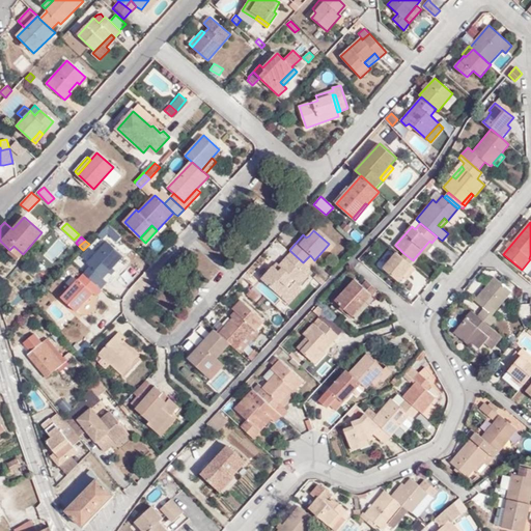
[(427,252),(434,245),(431,243),(429,241),(418,254),(420,256),(425,250),(427,252)]
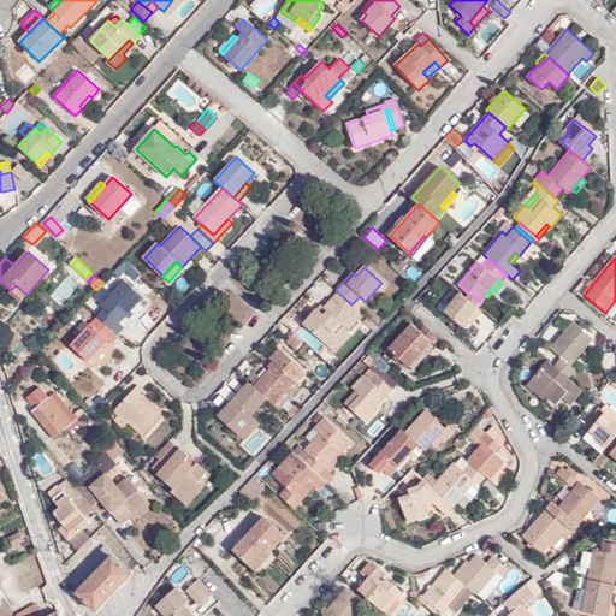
[(101,306),(105,311),(98,318),(117,336),(124,329),(119,324),(128,314),(131,311),(143,298),(125,280),(101,306)]
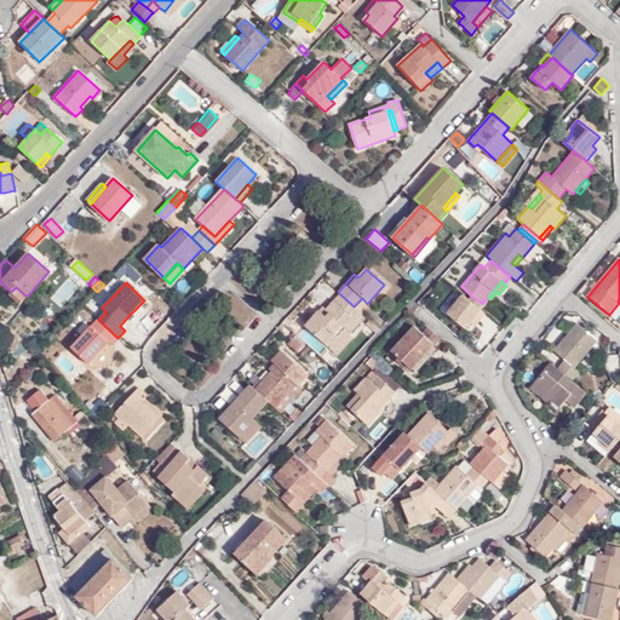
[(27,297),(16,287),(11,292),(23,302),(27,297)]
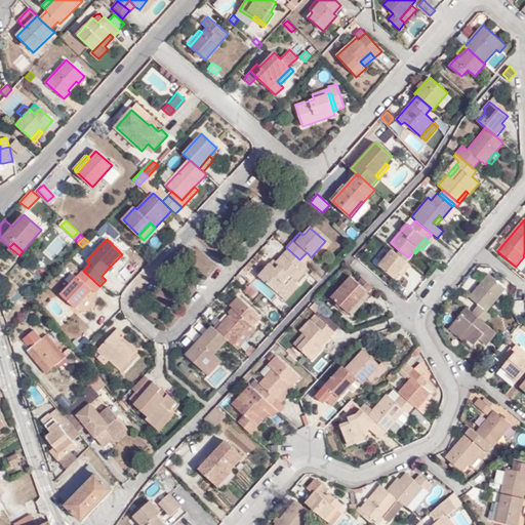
[(274,259),(271,264),(258,276),(283,298),(286,300),(297,288),(294,285),(304,275),(301,272),(307,266),(305,265),(299,259),(288,249),(276,261),(274,259)]
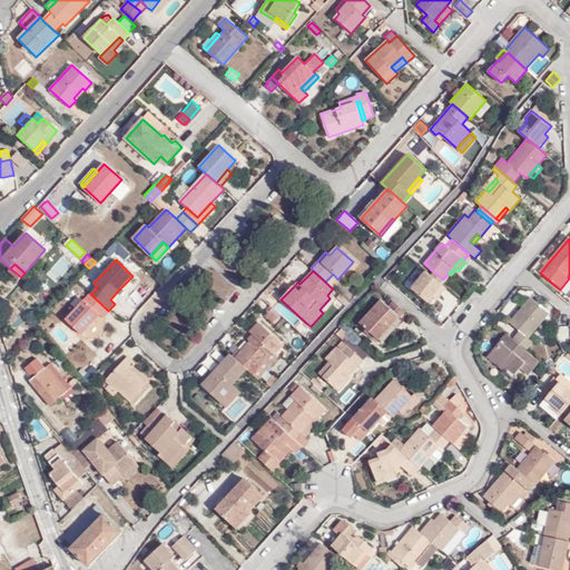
[(436,294),(439,297),(446,290),(440,284),(430,276),(425,272),(412,288),(429,302),(433,297),(436,294)]
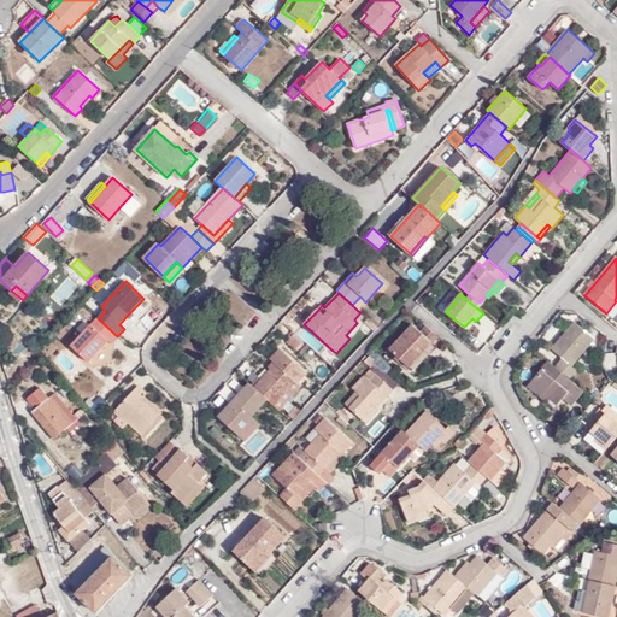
[(476,307),(480,303),(469,294),(465,299),(476,307)]
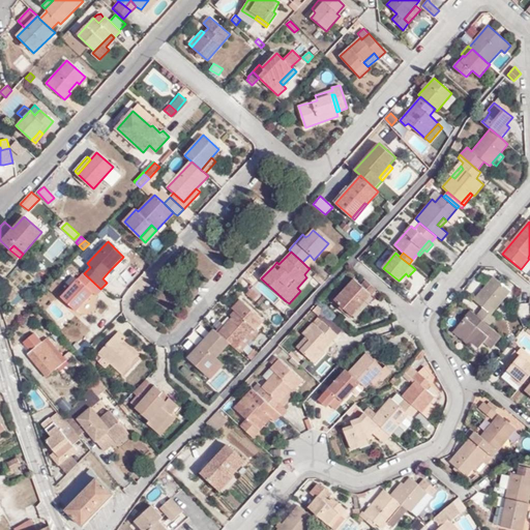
[(310,255),(302,262),(307,267),(314,260),(310,255)]
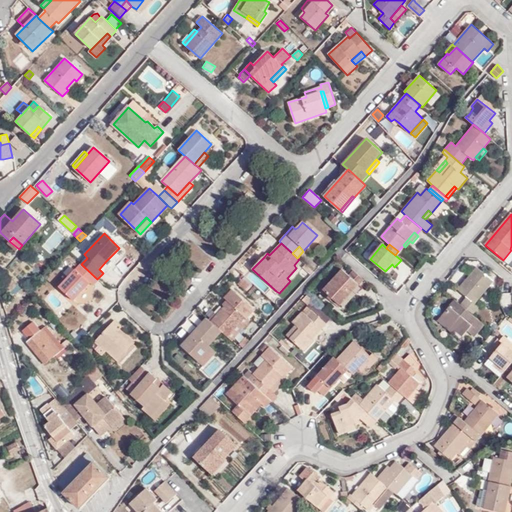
[(508,265),(511,260),(511,250),(503,260),(508,265)]
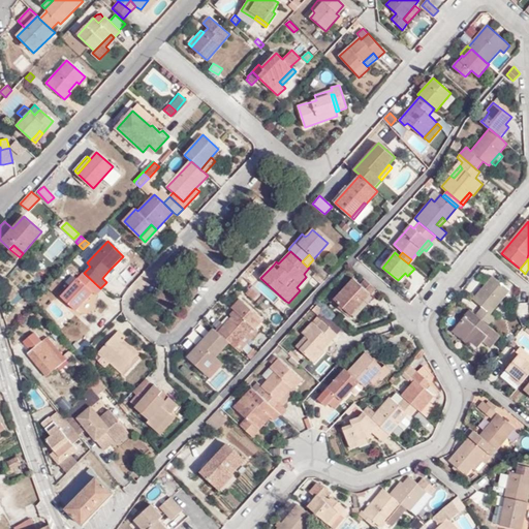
[(258,277),(252,272),(246,279),(252,284),(258,277)]
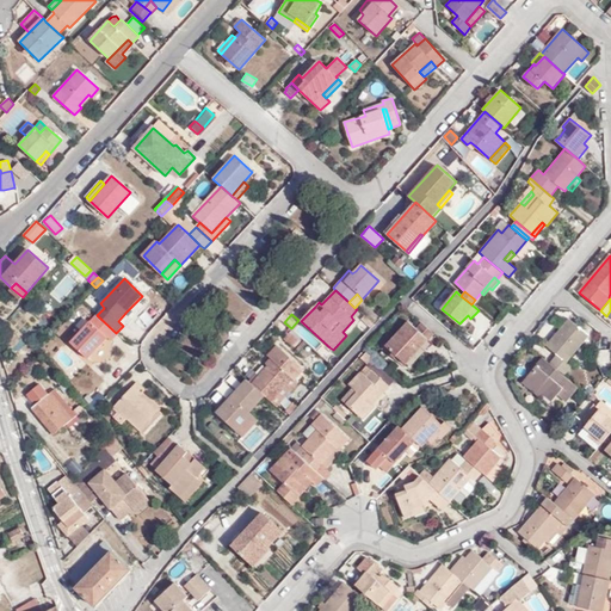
[(107,338),(111,343),(118,334),(116,333),(97,315),(71,343),(87,358),(107,338)]
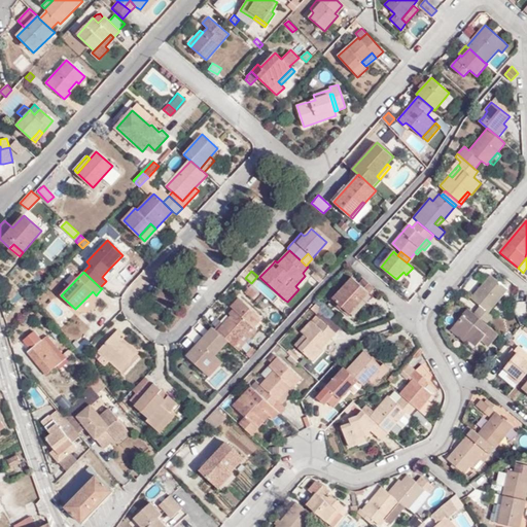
[(471,299),(481,307),(475,314),(486,324),(493,316),(488,312),(507,289),(490,276),(471,299)]
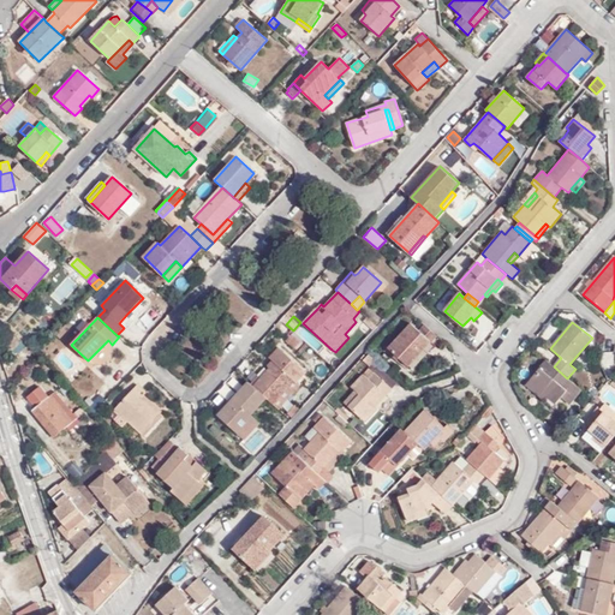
[(408,368),(437,336),(424,324),(418,332),(411,324),(388,348),(408,368)]
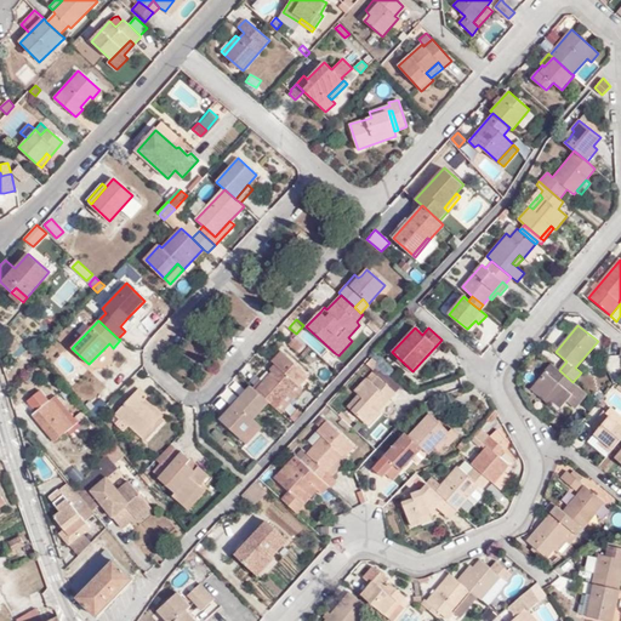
[(306,342),(297,335),(289,345),(297,352),(306,342)]
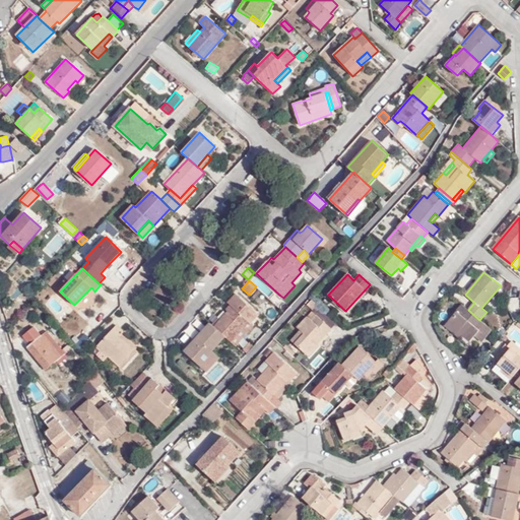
[(167,305),(176,296),(168,287),(158,296),(167,305)]
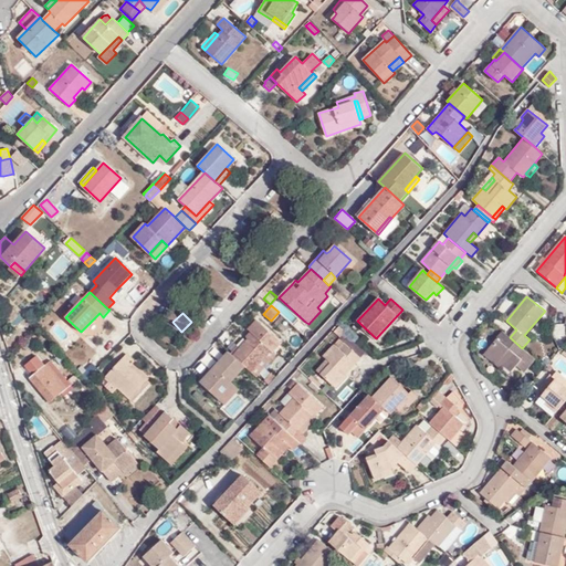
[(248,339),(239,349),(232,356),(245,368),(255,377),(276,354),(274,352),(282,344),(258,321),(248,331),(249,332),(252,334),(248,339)]
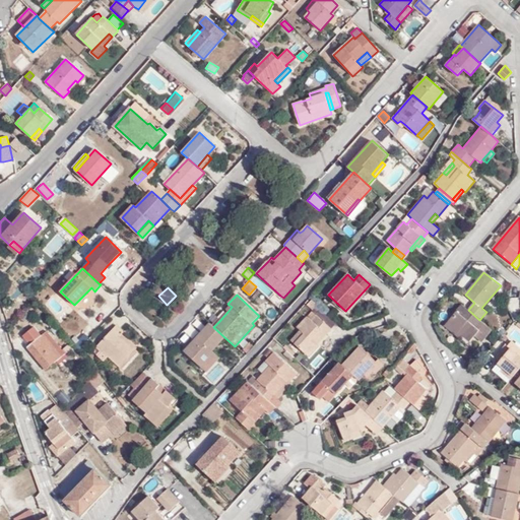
[(479,320),(468,310),(462,306),(447,324),(463,338),(469,343),(476,335),(479,331),(482,334),(485,337),(492,330),(479,320)]
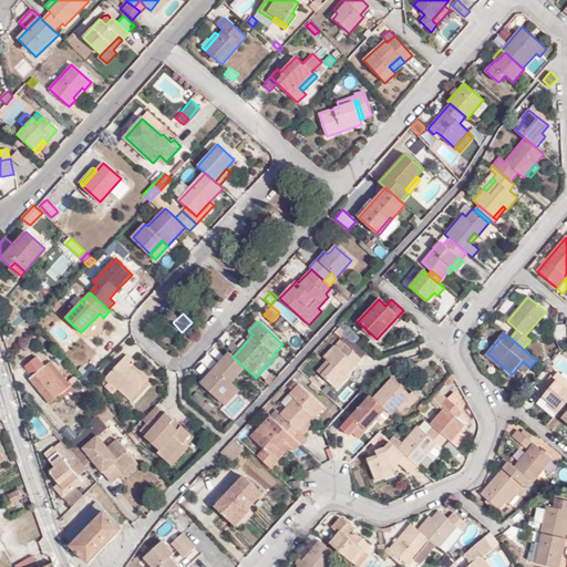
[(349,338),(343,343),(360,359),(367,353),(349,338)]
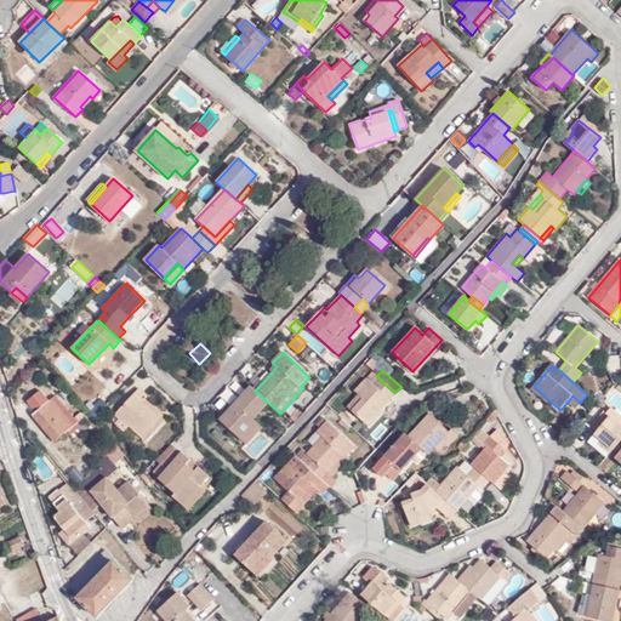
[(375,410),(386,398),(391,400),(396,394),(394,393),(376,376),(371,372),(354,392),(358,396),(347,406),(369,427),(381,415),(379,412),(375,410)]
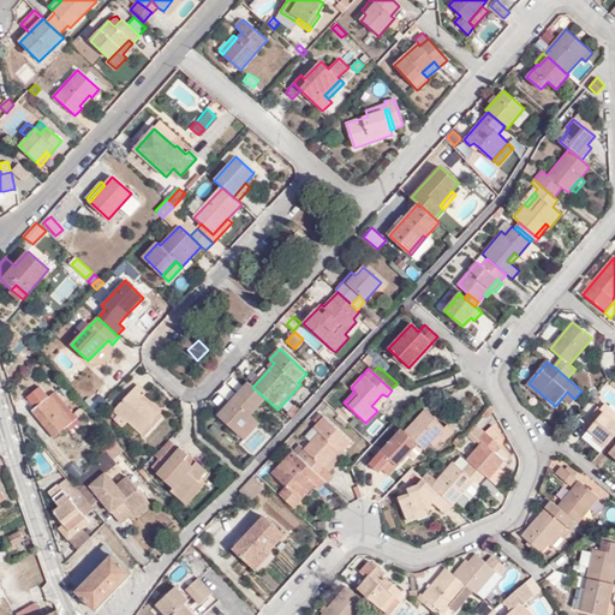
[(260,380),(257,377),(250,384),(252,387),(260,380)]
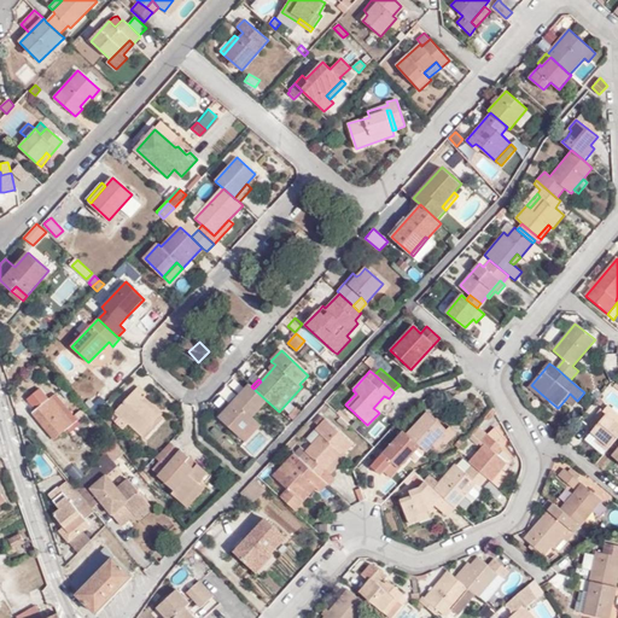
[(254,389),(251,386),(249,384),(219,418),(237,436),(254,418),(268,402),(254,389)]
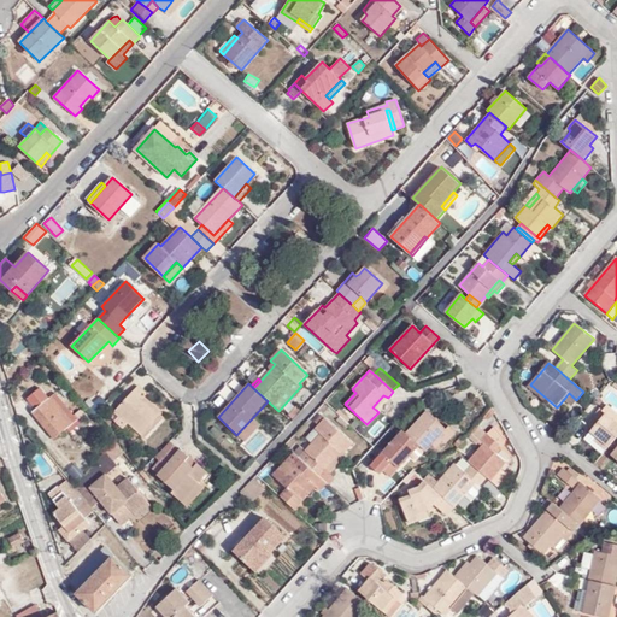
[(547,404),(550,401),(530,385),(528,388),(547,404)]
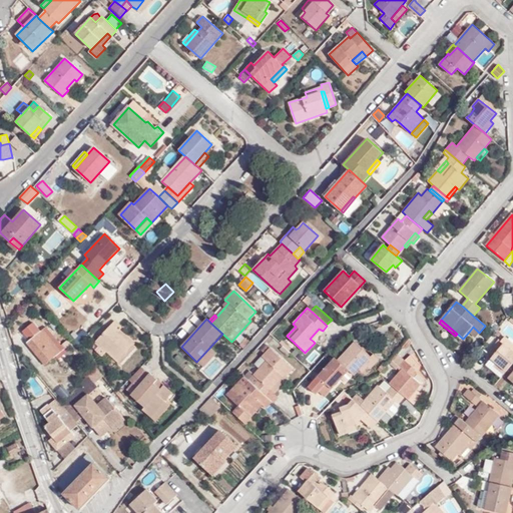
[(125,341),(116,332),(120,327),(115,322),(95,342),(120,365),(136,347),(133,344),(127,339),(125,341)]
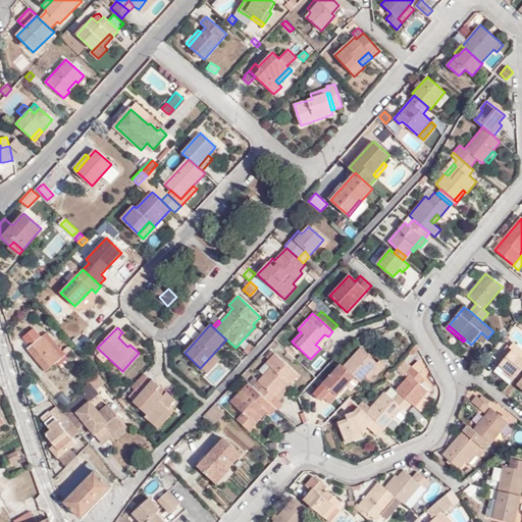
[(71,343),(79,351),(90,340),(82,332),(71,343)]
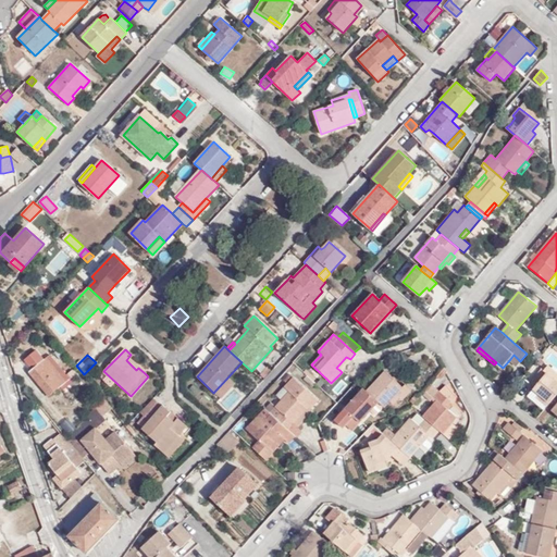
[(130,359),(133,357),(131,355),(126,360),(136,370),(138,368),(145,373),(146,372),(130,359)]
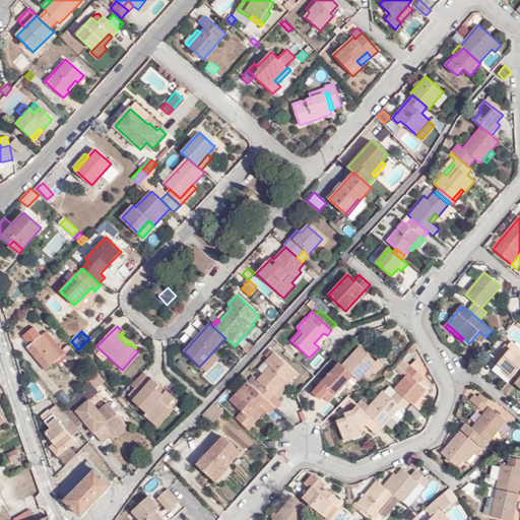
[(30,344),(41,358),(37,361),(45,370),(61,356),(55,349),(54,350),(49,345),(54,342),(46,332),(30,344)]
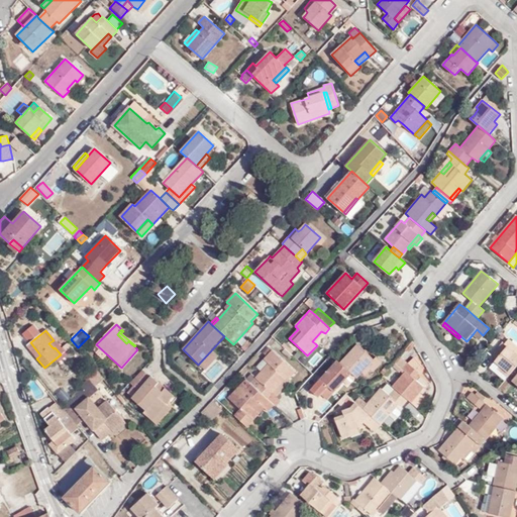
[(325,333),(321,331),(312,341),(315,343),(325,333)]
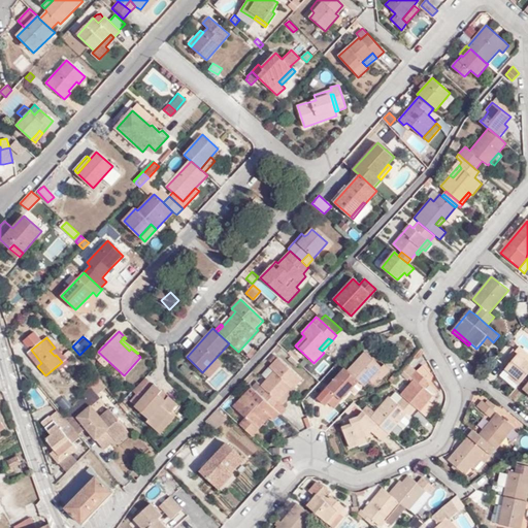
[(514,377),(512,381),(518,387),(527,373),(527,353),(519,345),(516,350),(514,348),(507,355),(514,360),(507,368),(505,370),(510,375),(514,377)]
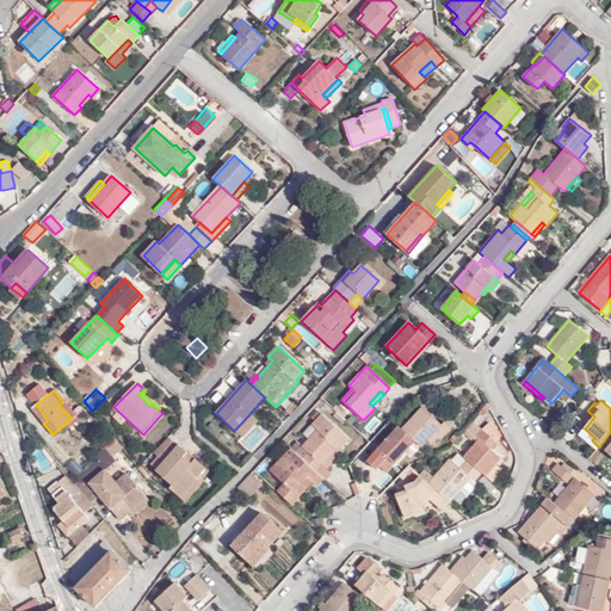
[(63,412),(65,411),(72,419),(75,417),(63,402),(57,406),(63,412)]
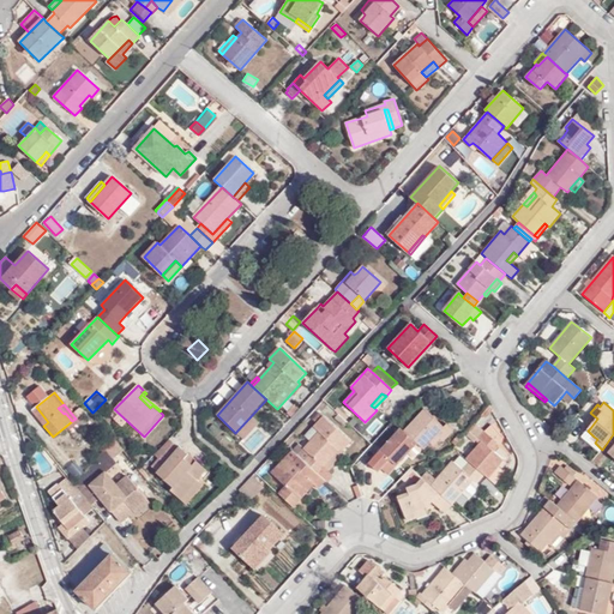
[(36,407),(31,410),(43,426),(48,422),(36,407)]
